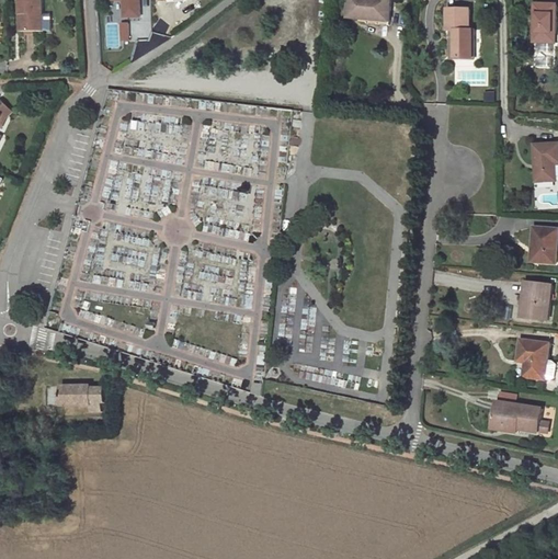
[(40,12),(40,0),(18,0),(18,12),(21,12),(21,29),(41,29),(40,12)]
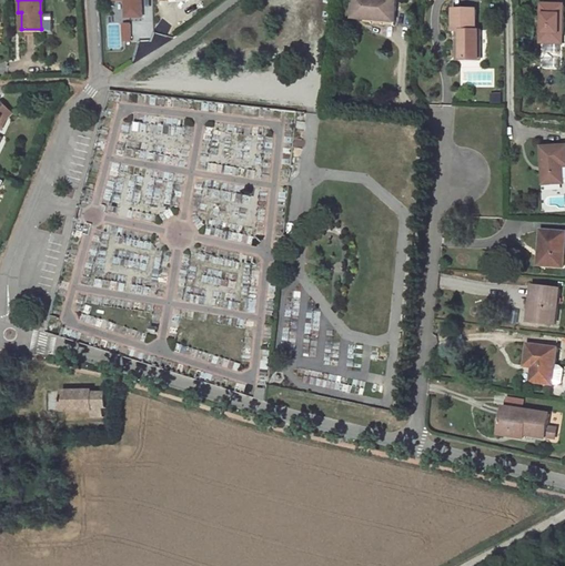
[(139,14),(139,0),(123,0),(123,14),(139,14)]
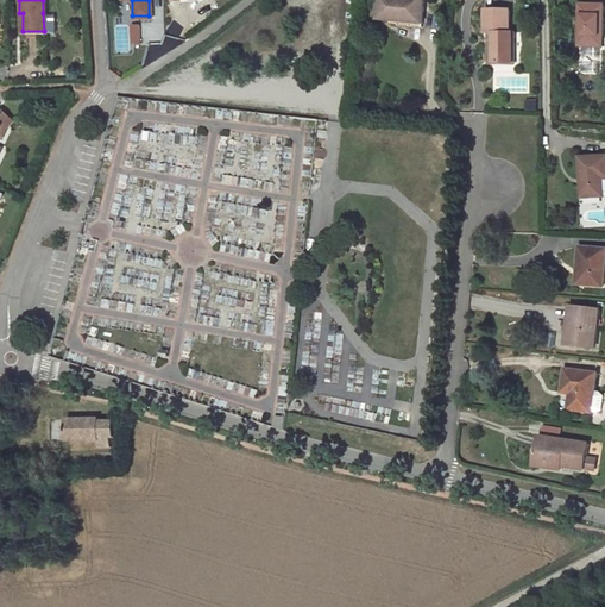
[(377,0),(376,17),(396,18),(420,20),(421,0),(377,0)]
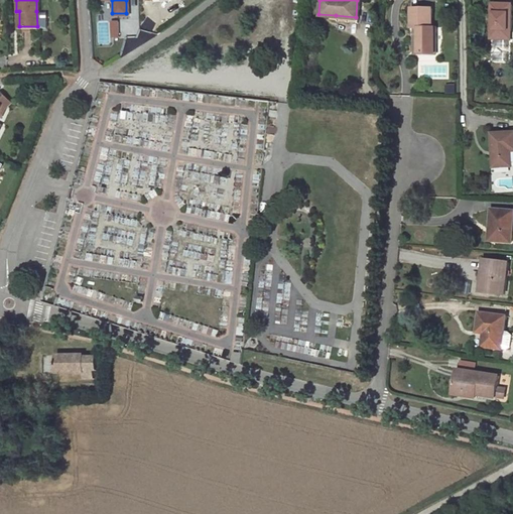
[(510,2),(490,1),(489,37),(509,37),(510,2)]
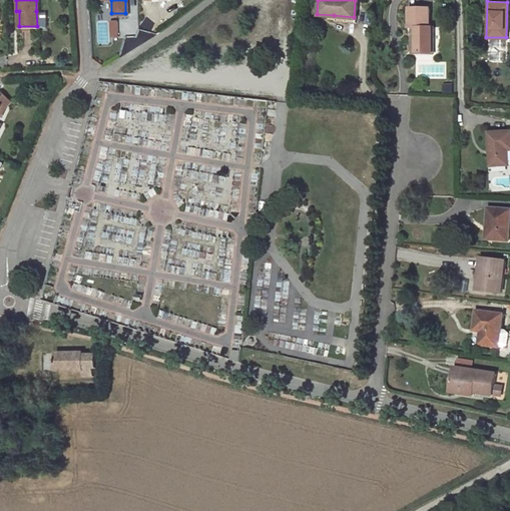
[(428,7),(408,7),(408,26),(411,26),(414,26),(414,52),(431,52),(432,25),(428,25),(428,7)]
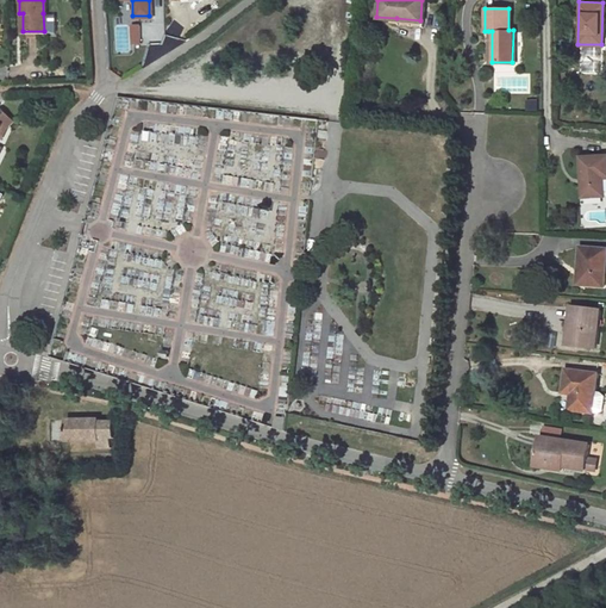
[(0,124),(4,126),(11,119),(0,109),(0,124)]
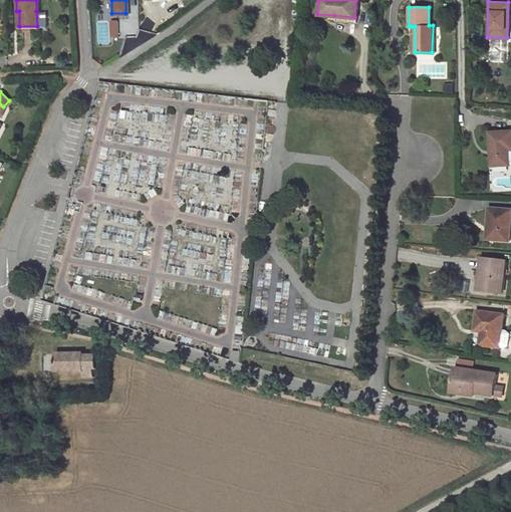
[(510,130),(487,131),(488,149),(489,149),(489,153),(488,153),(489,165),(508,164),(507,149),(510,148),(510,130)]
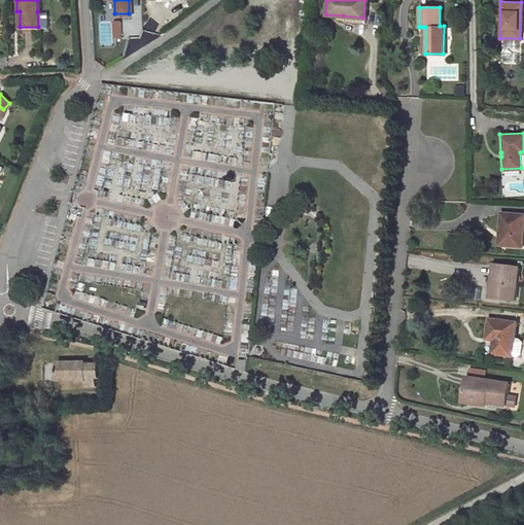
[(83,147),(83,134),(68,134),(68,147),(83,147)]
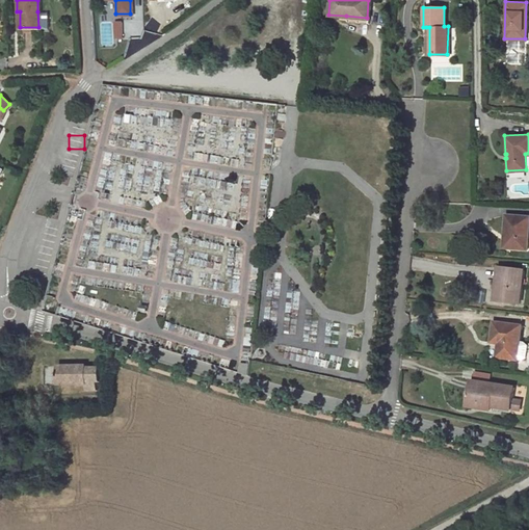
[(528,216),(504,214),(503,236),(507,236),(506,247),(526,248),(528,216)]
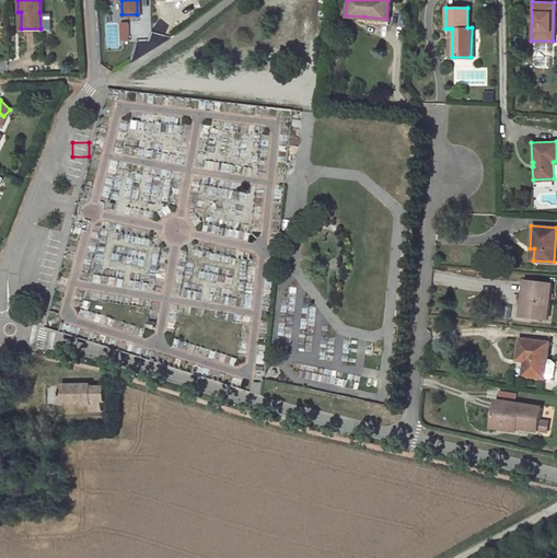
[(549,282),(523,280),(520,306),(530,309),(529,316),(546,318),(549,282)]
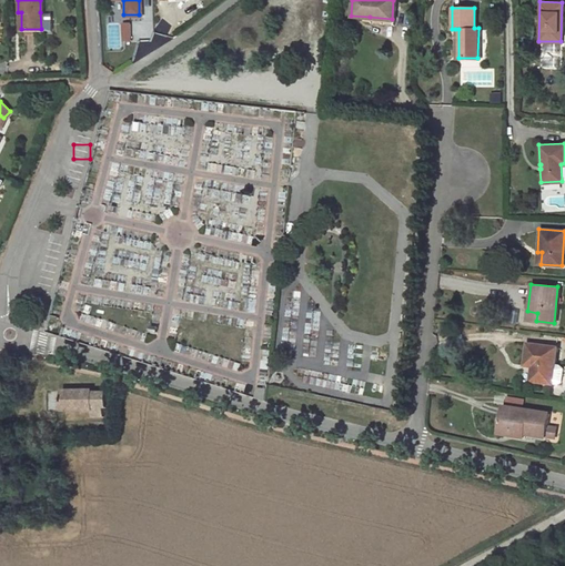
[(537,313),(527,311),(526,320),(536,321),(537,313)]
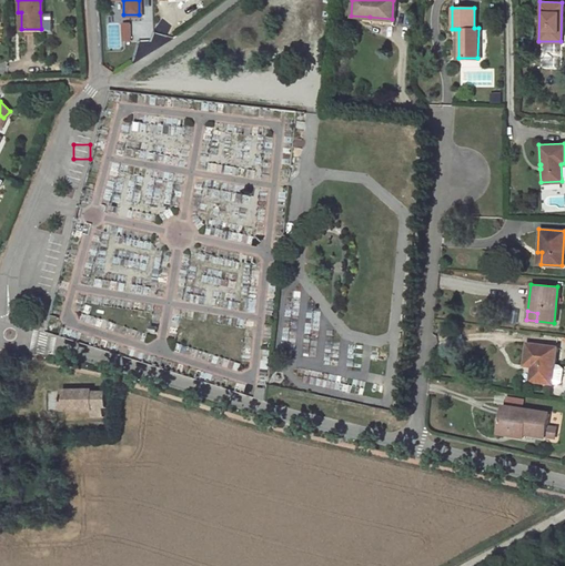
[(555,346),(525,342),(522,364),(531,365),(528,380),(560,383),(562,372),(563,364),(553,363),(555,346)]
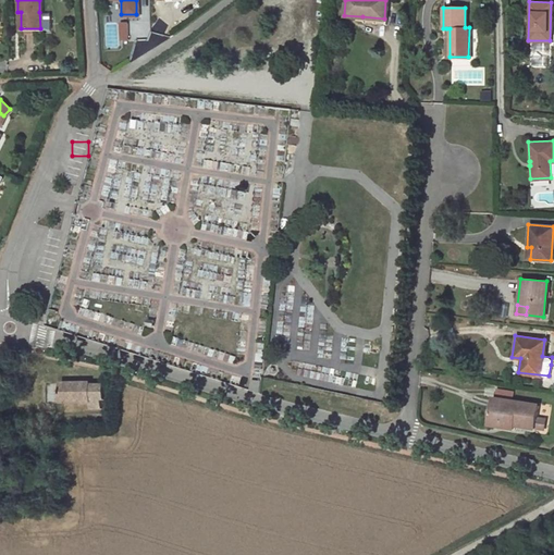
[(260,380),(250,379),(248,390),(258,392),(260,380)]
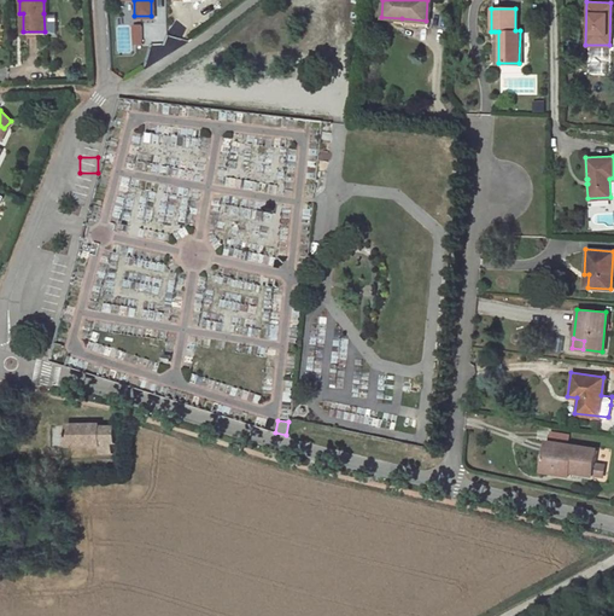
[(99,423),(65,423),(66,446),(98,445),(99,452),(111,452),(111,442),(113,442),(113,425),(99,425),(99,423)]
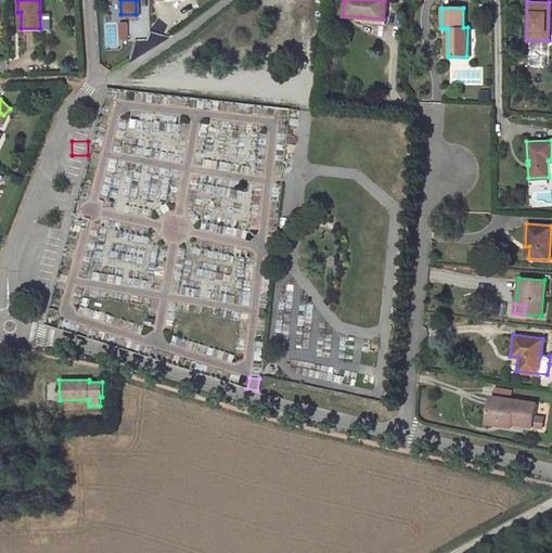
[(509,395),(511,388),(492,385),(491,391),(509,395)]
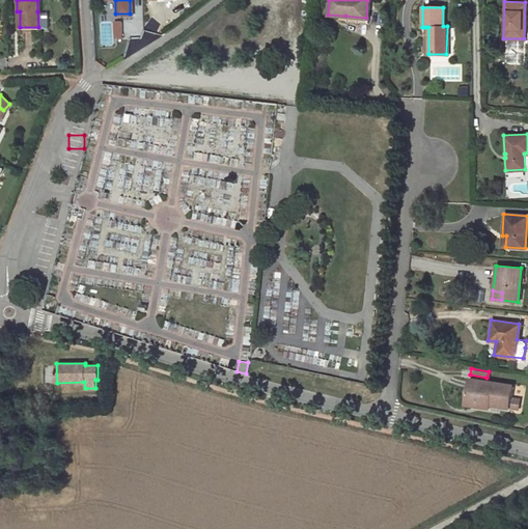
[(469,379),(466,397),(469,398),(489,400),(488,405),(489,405),(507,408),(508,407),(509,396),(511,385),(469,379)]
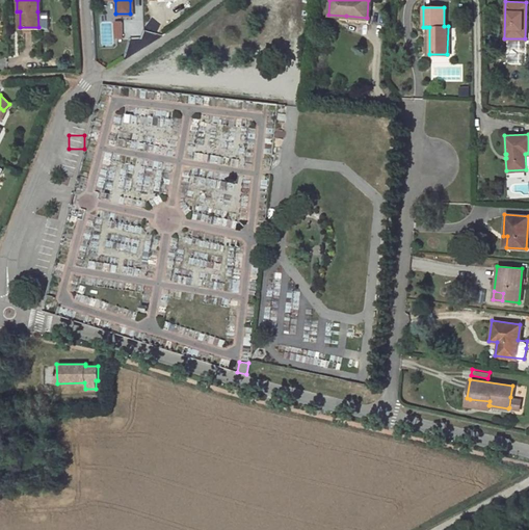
[(518,399),(510,397),(509,407),(517,408),(519,407),(520,401),(518,399)]
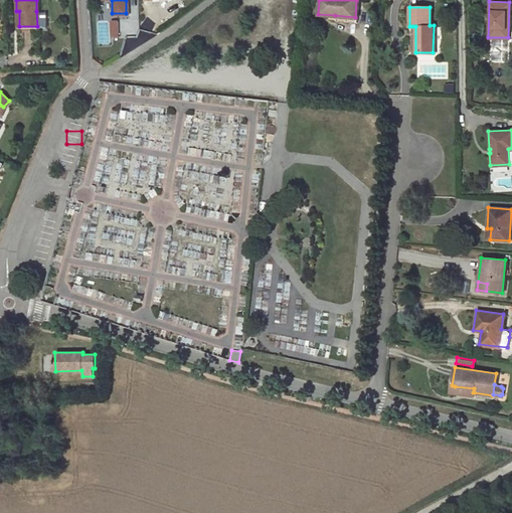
[(474,388),(455,386),(454,392),(473,395),(474,392),(473,392),(474,388)]
